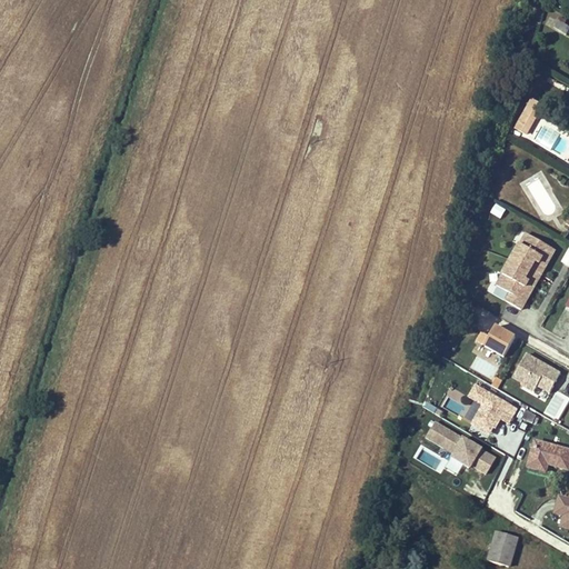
[(568,36),(568,26),(561,22),(557,31),(568,37),(568,36)]
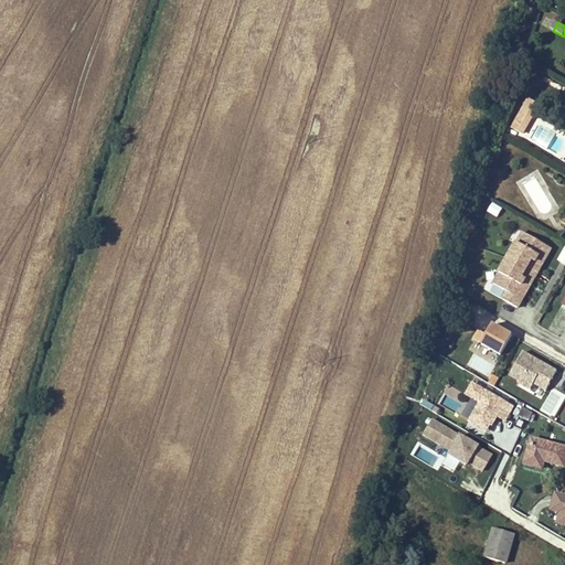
[(522,112),(513,127),(525,134),(534,119),(522,112)]
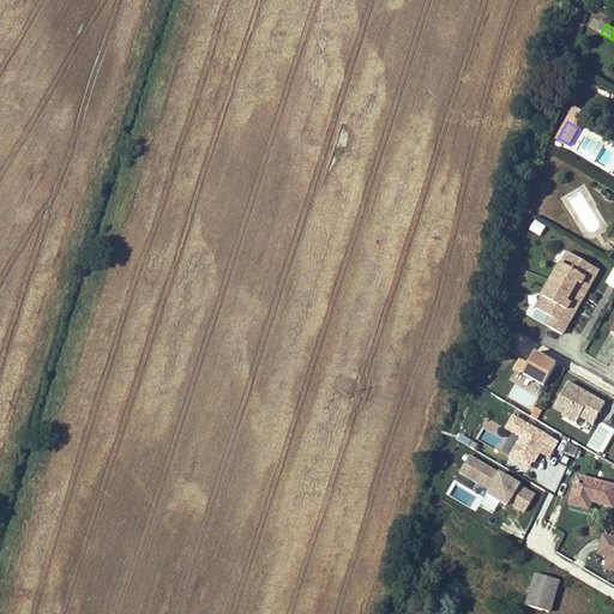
[(541,235),(547,224),(535,220),(530,230),(541,235)]
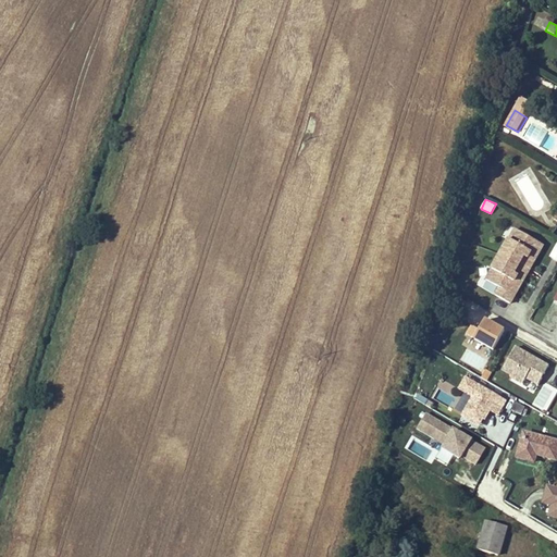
[(516,304),(544,240),(508,224),(503,236),(507,238),(493,269),(490,268),(481,288),(516,304)]
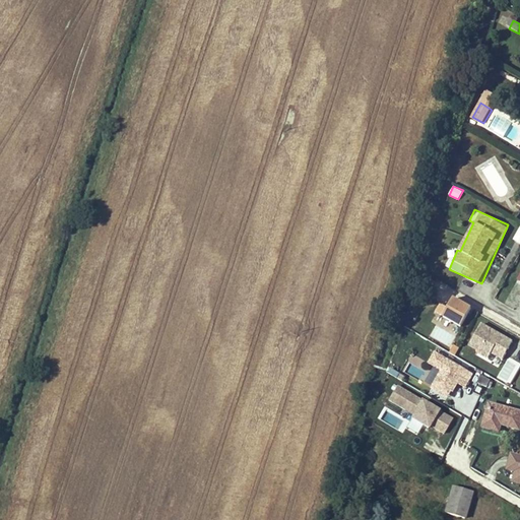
[(441,302),(436,311),(446,317),(463,325),(474,305),(456,295),(450,307),(441,302)]
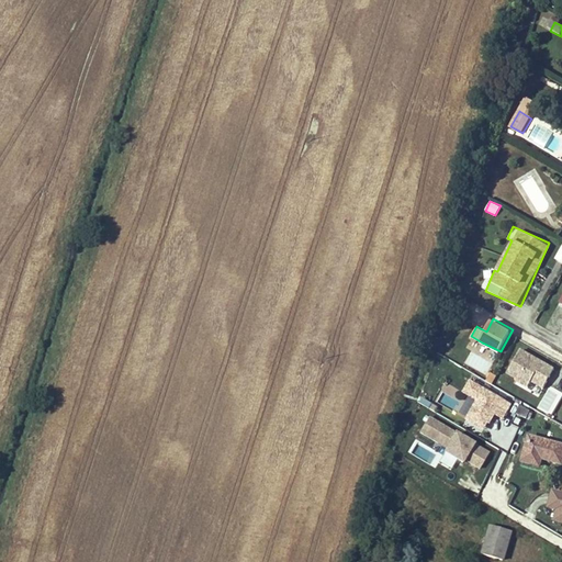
[(523,347),(506,374),(540,394),(557,367),(523,347)]
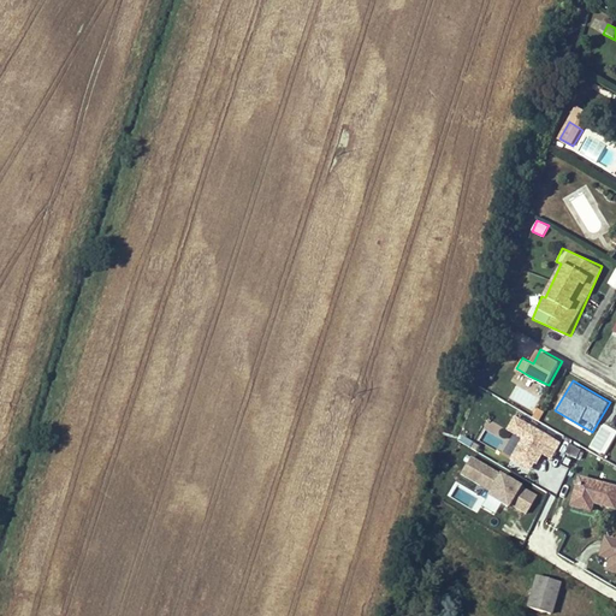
[(543,454),(552,460),(563,439),(514,415),(507,430),(521,437),(509,460),(533,472),(543,454)]
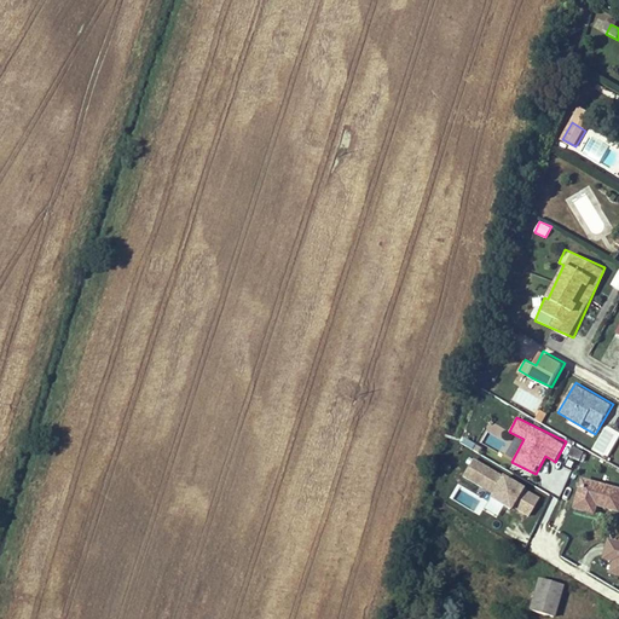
[(585,452),(572,447),(568,457),(580,463),(585,452)]
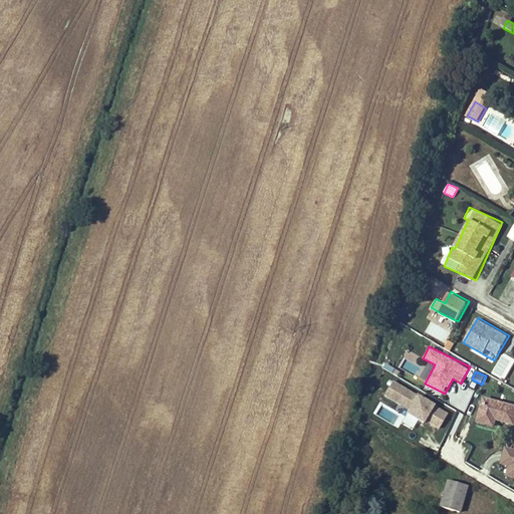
[(392,379),(383,396),(412,411),(410,415),(439,430),(449,410),(392,379)]
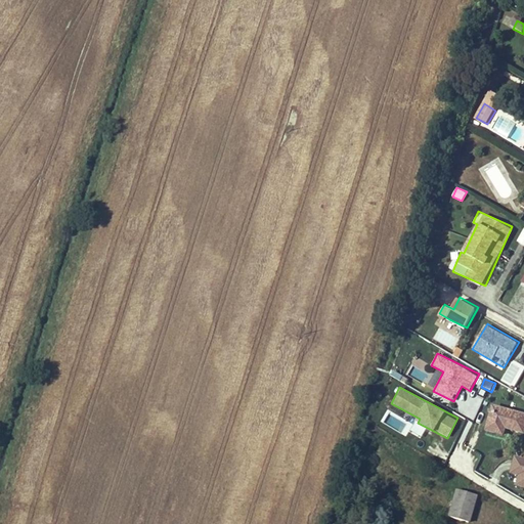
[(523,430),(523,415),(493,407),(487,430),(505,434),(507,428),(523,433),(523,430)]
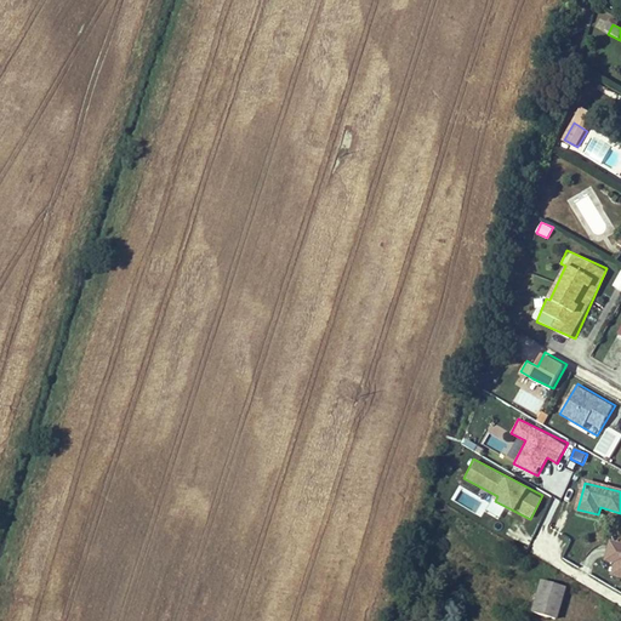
[(620,546),(610,543),(607,560),(617,563),(615,575),(620,576),(620,546)]
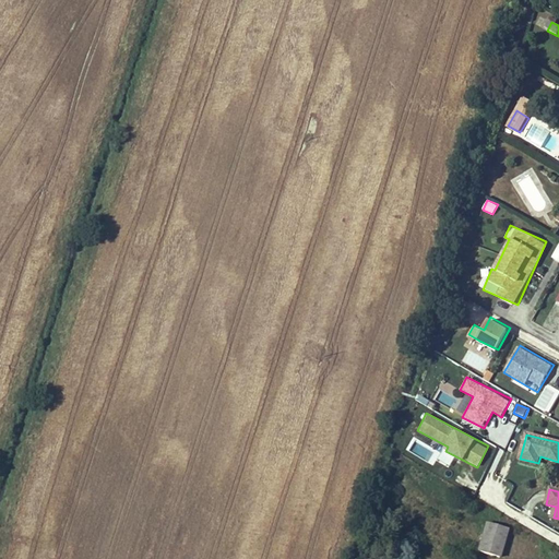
[(508,530),(487,524),(479,548),(501,555),(508,530)]
